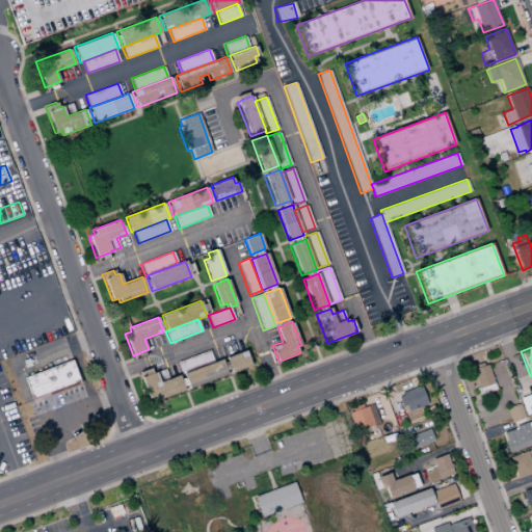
[(183,373),(181,373),(177,362),(209,349),(213,362),(183,373)]
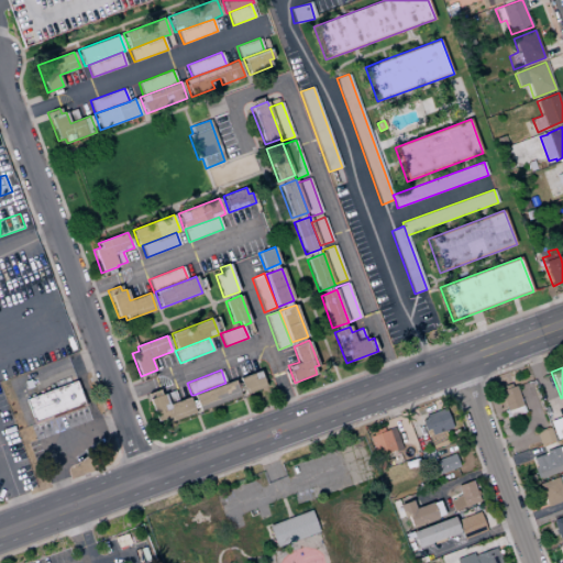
[(239,377),(260,370),(266,386),(245,394),(239,377)]
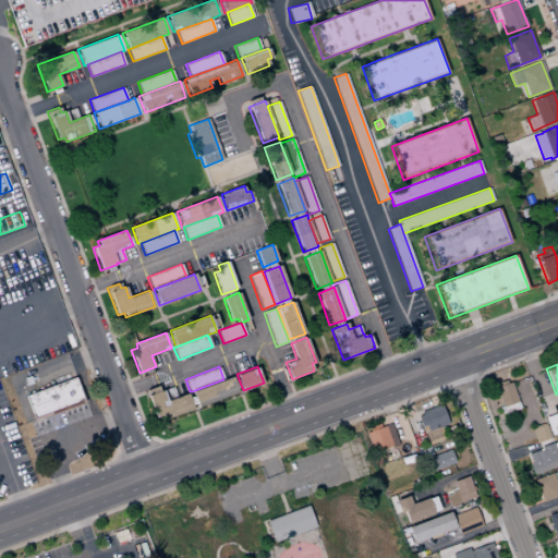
[(24,396),(74,376),(83,397),(84,397),(85,400),(33,421),(29,414),(32,413),(24,396)]
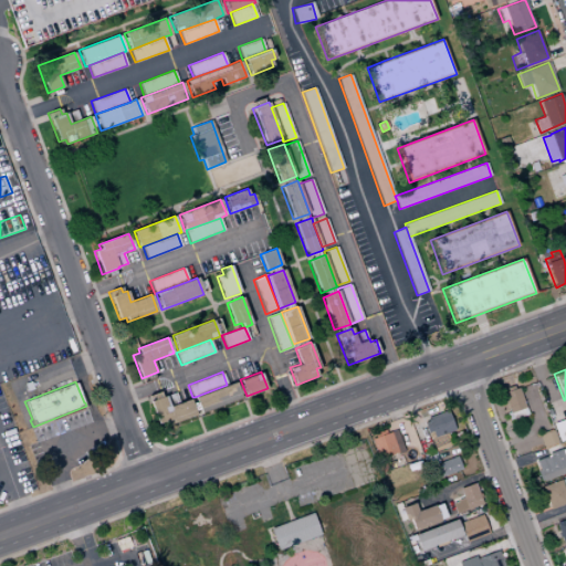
[(195,397),(227,385),(236,381),(242,398),(200,413),(195,397)]
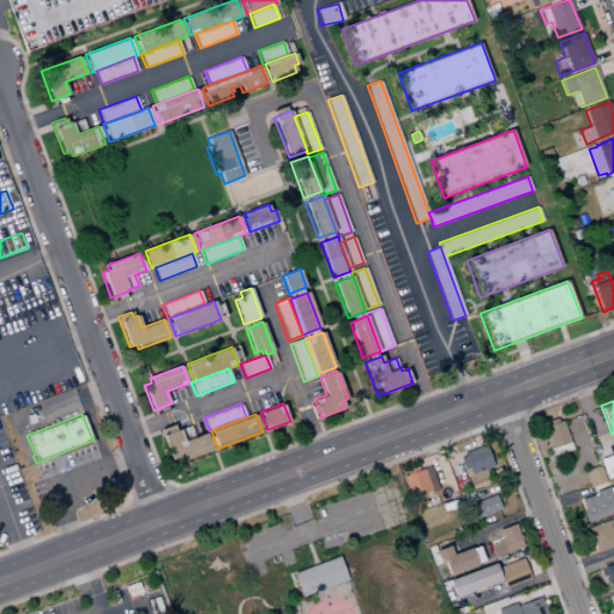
[(563,420),(570,441),(554,447),(553,449),(545,426),(563,420)]
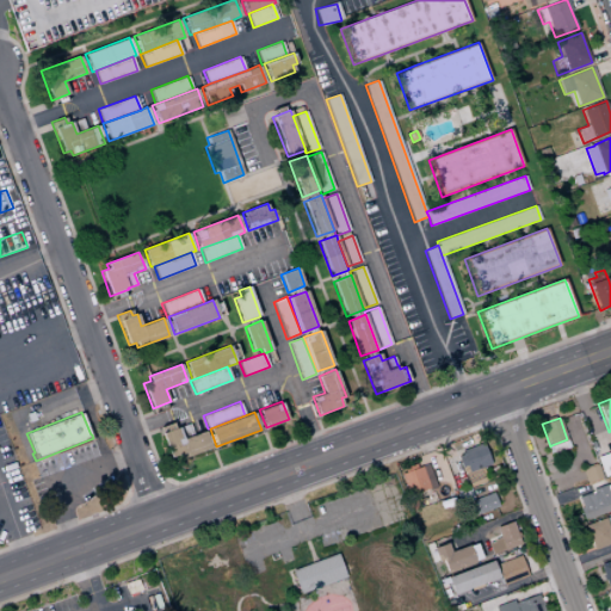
[(171,457),(159,427),(172,421),(174,427),(179,426),(184,438),(205,430),(211,448),(179,460),(178,455),(171,457)]
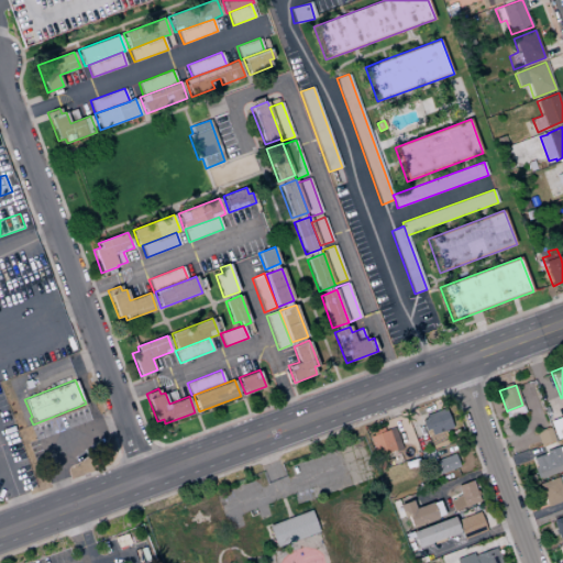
[(522,405),(522,404),(526,411),(510,417),(508,410),(522,405)]
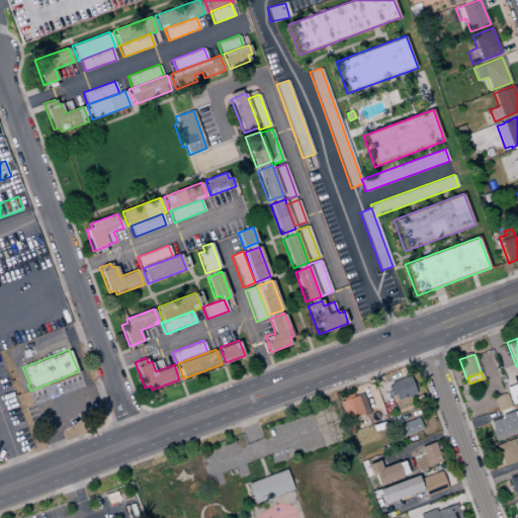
[(391,381),(409,374),(416,394),(407,397),(397,401),(395,395),(392,384),(391,381)]
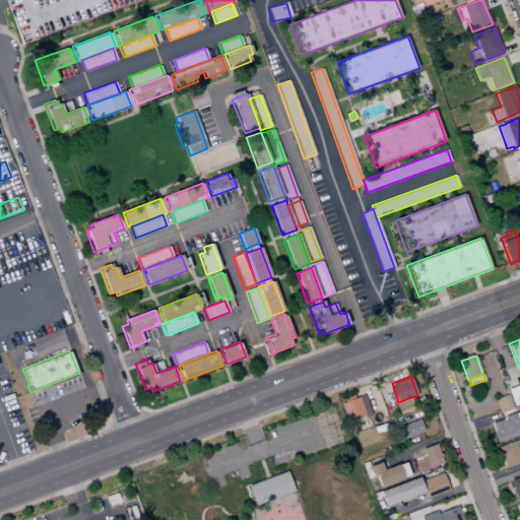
[(508,389),(519,384),(519,402),(514,405),(508,389)]
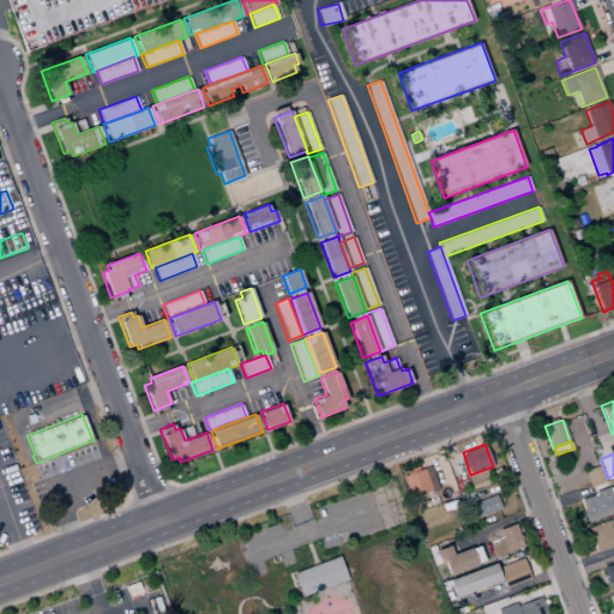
[(600,467),(605,480),(590,486),(585,471),(600,467)]
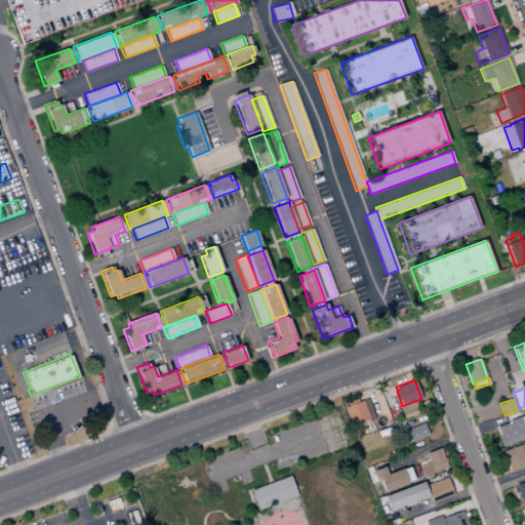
[(362,400),(369,419),(351,427),(344,407),(348,405),(359,401),(362,400)]
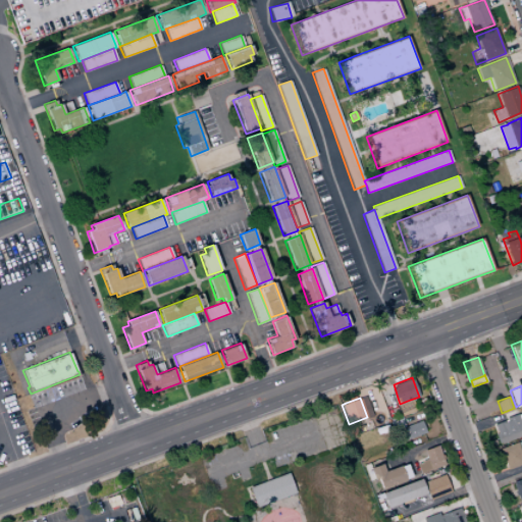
[(410,400),(415,411),(402,416),(397,403),(396,403),(395,399),(398,398),(400,404),(410,400)]
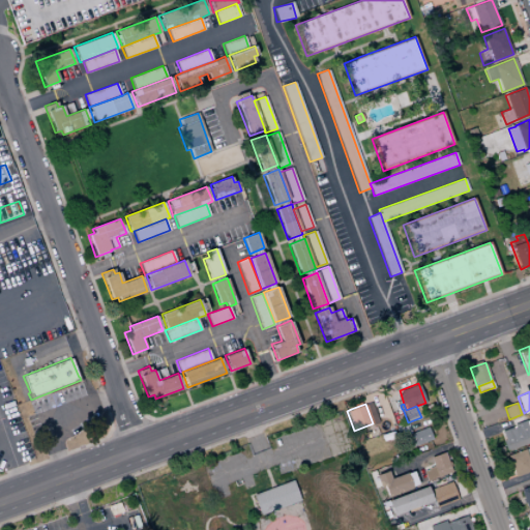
[(526,419),(529,432),(529,442),(506,451),(503,441),(505,440),(502,431),(513,427),(513,424),(526,419)]
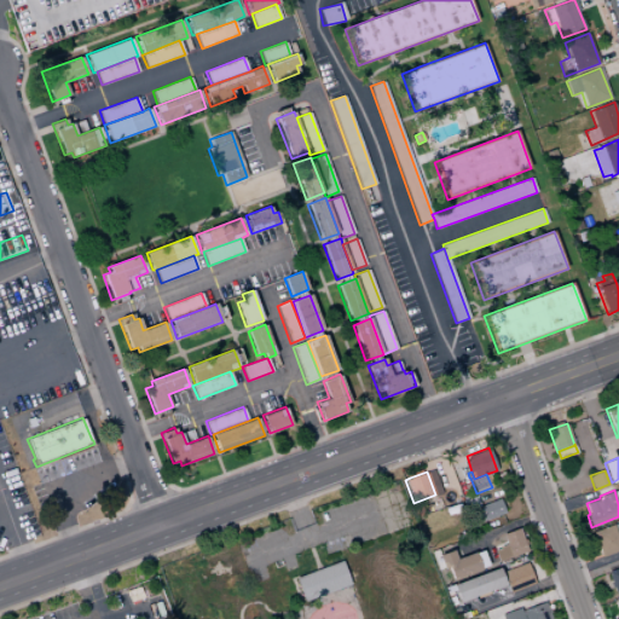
[(462,501),(476,496),(480,505),(474,508),(473,507),(467,509),(466,507),(464,508),(462,501)]
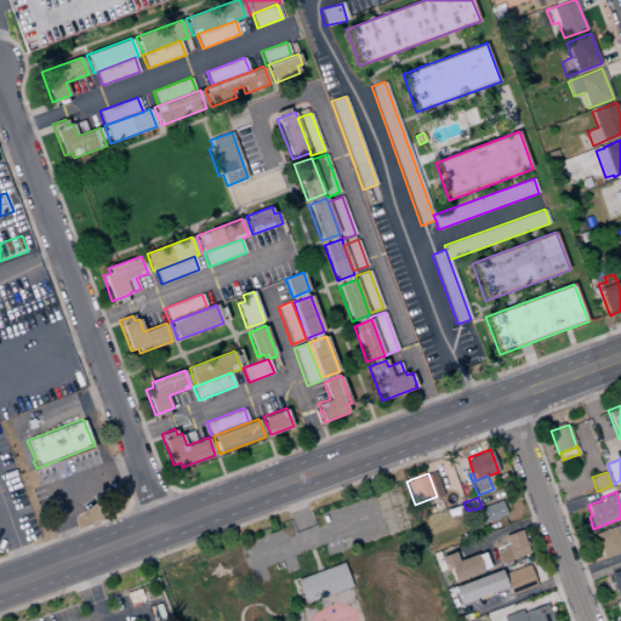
[(477,511),(482,510),(480,508),(483,508),(483,507),(501,500),(507,514),(482,524),(477,511)]
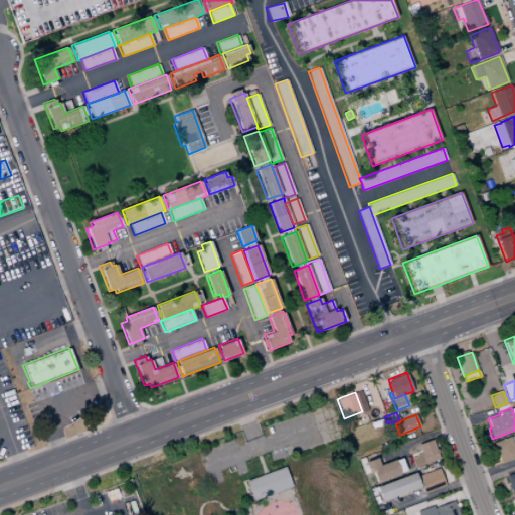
[(510,436),(514,449),(514,458),(501,464),(493,443),(510,436)]
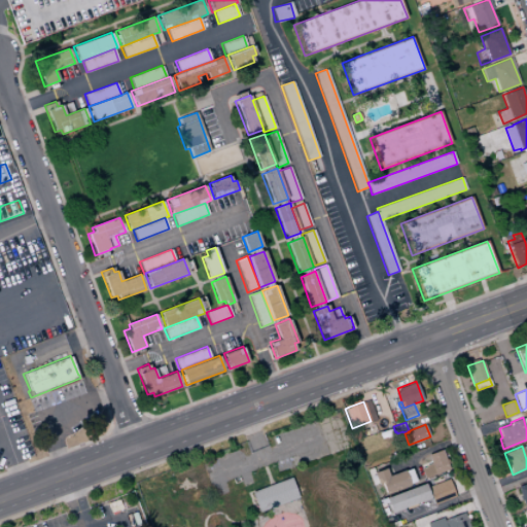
[(423,468),(426,467),(425,465),(431,463),(428,455),(442,449),(449,468),(429,477),(428,475),(426,476),(423,468)]
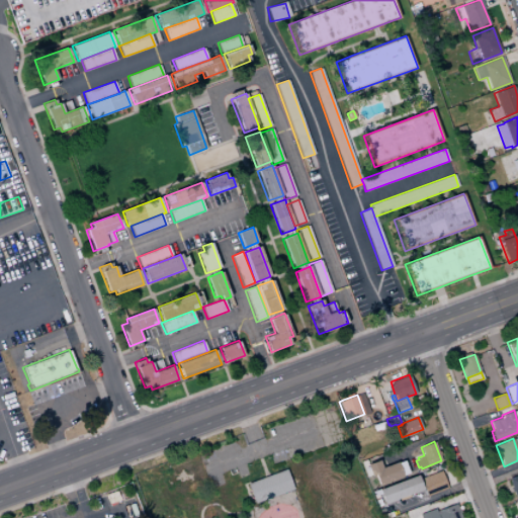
[(367,464),(379,460),(382,467),(398,461),(403,476),(379,485),(375,475),(371,476),(367,464)]
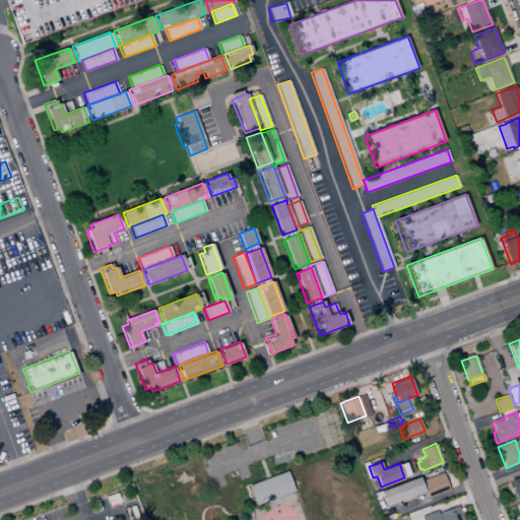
[(248,485),(287,470),(295,491),(255,506),(248,485)]
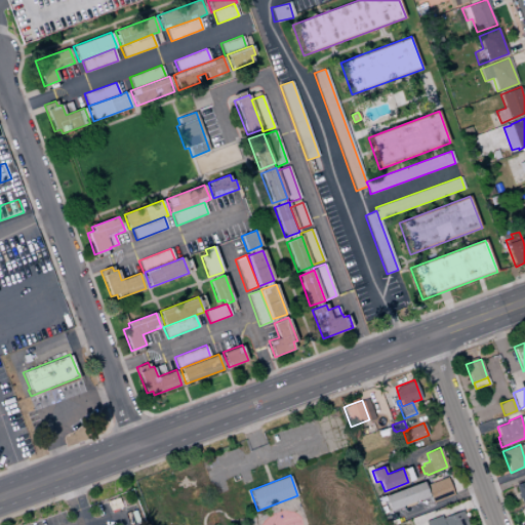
[(426,485),(447,477),(453,494),(433,502),(426,485)]
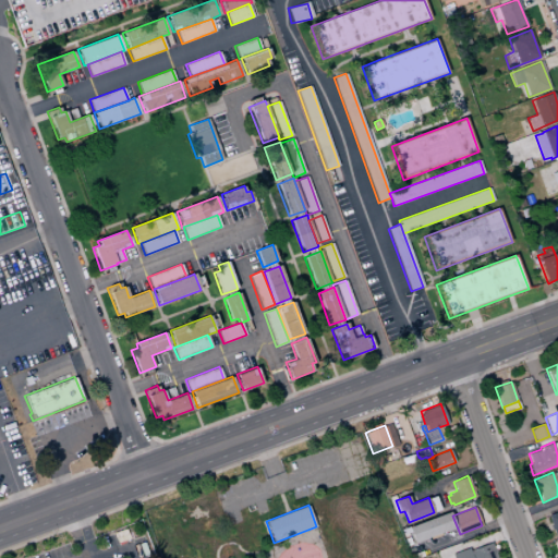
[(409,526),(450,511),(456,526),(414,542),(409,526)]
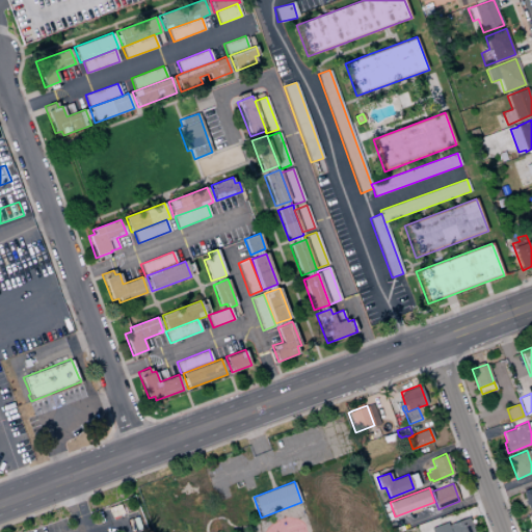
[(531,487),(531,512),(530,513),(527,505),(526,506),(524,501),(526,501),(522,491),(531,487)]
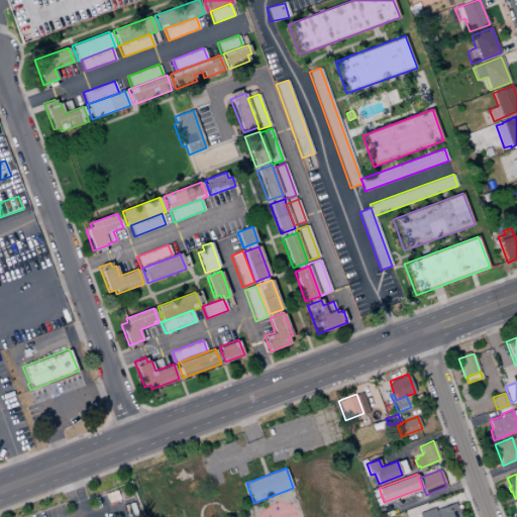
[(437,516),(435,510),(455,502),(458,511),(456,516),(437,516)]
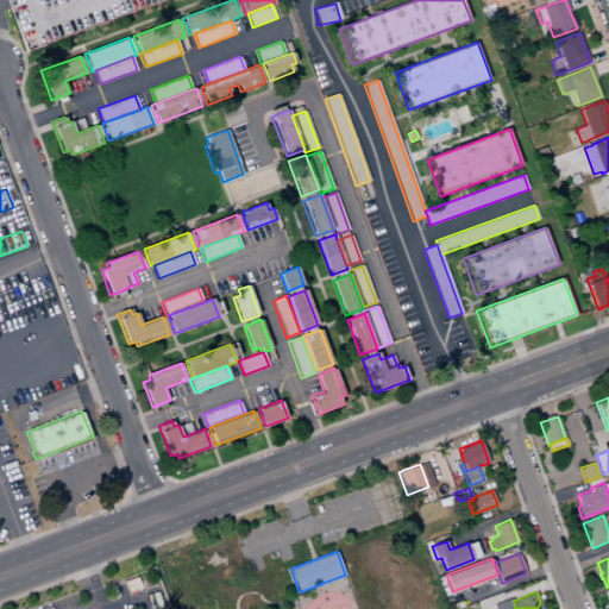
[(494,608),(493,604),(512,597),(513,601),(515,608),(494,608)]
